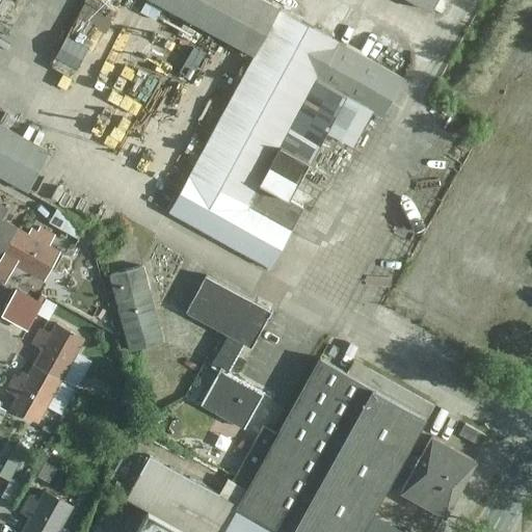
[(106,28),(111,30),(120,17),(90,0),(73,33),(96,47),(106,28)]
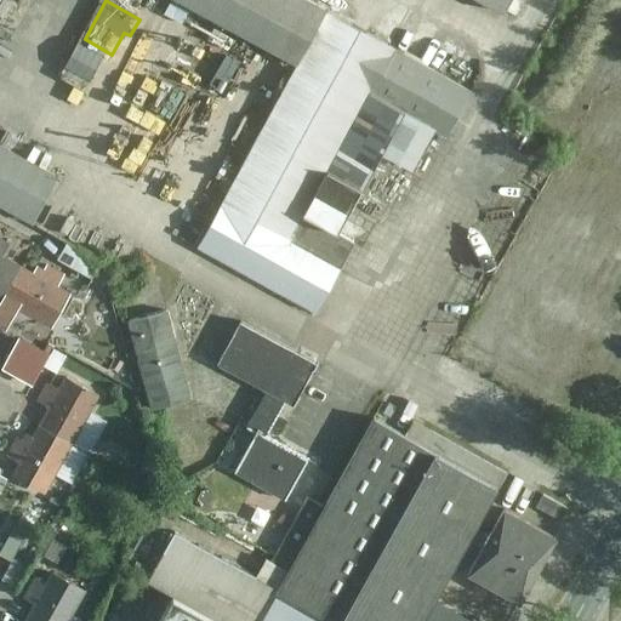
[(477,87),(308,0),(170,0),(295,64),(200,252),(318,319),(355,241),(340,232),(382,159),(427,182),(477,87)]
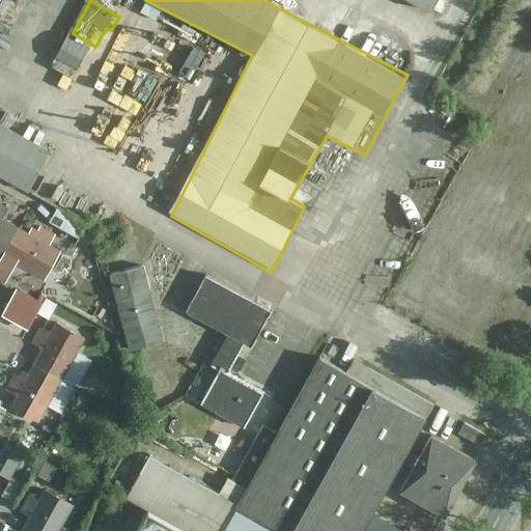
[(437,0),(409,0),(430,11),(437,0)]
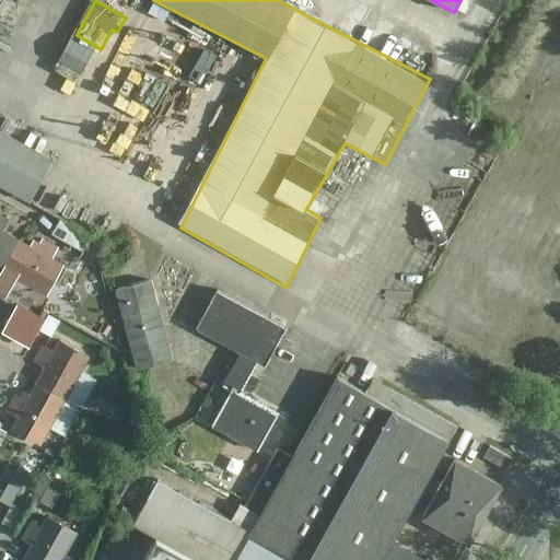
[(0,129),(0,184),(30,200),(50,158),(0,129)]
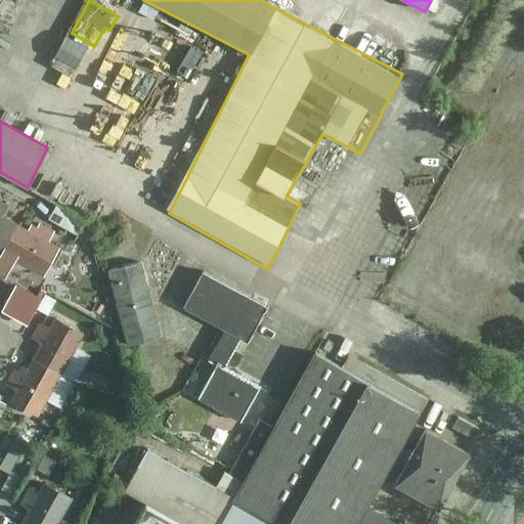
[(0,253),(2,254),(17,225),(2,216),(9,206),(0,201),(0,253)]
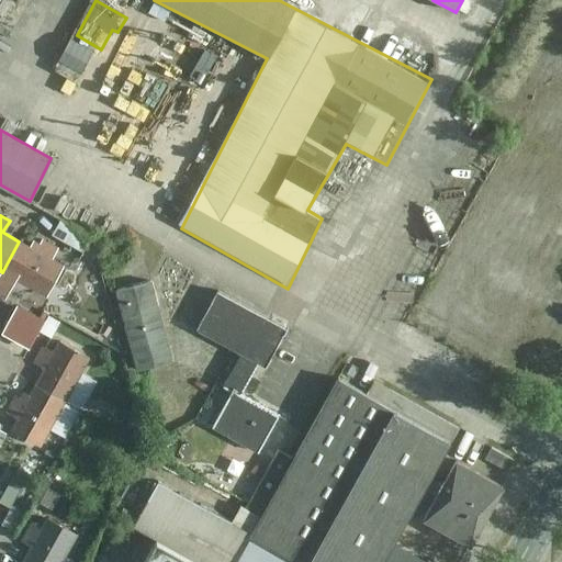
[(0,277),(0,288),(8,292),(15,280),(46,298),(65,266),(54,260),(59,249),(43,240),(41,244),(33,240),(30,246),(19,242),(2,272),(0,277)]
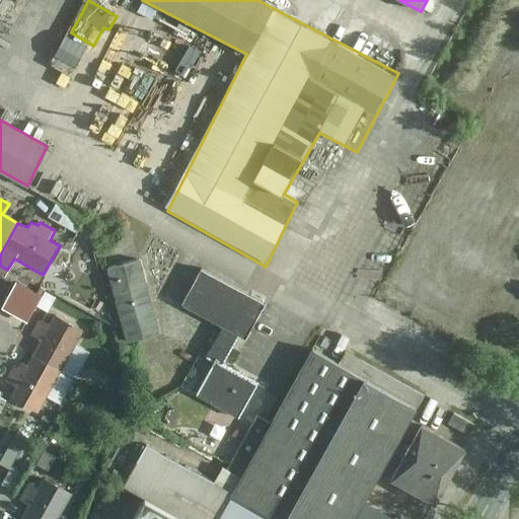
[(159,334),(140,260),(122,263),(130,292),(114,296),(126,342),(159,334)]
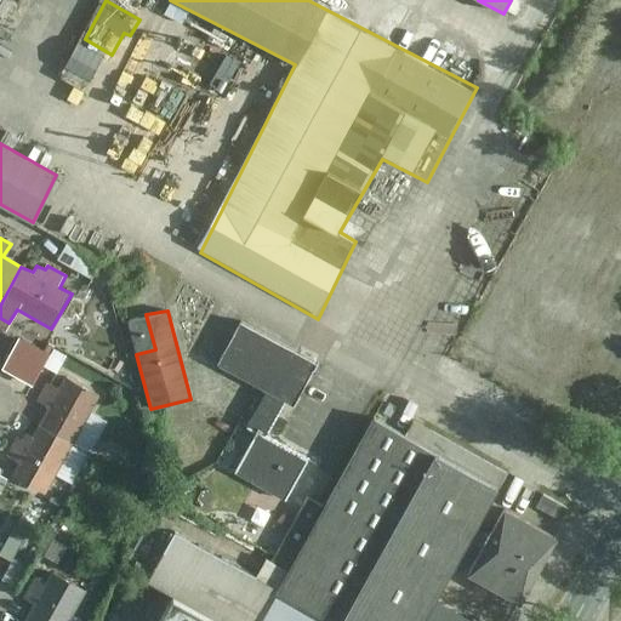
[(285,499),(308,461),(267,438),(286,402),(296,406),(317,364),(241,323),(217,363),(266,393),(248,428),(256,433),(234,472),(285,499)]
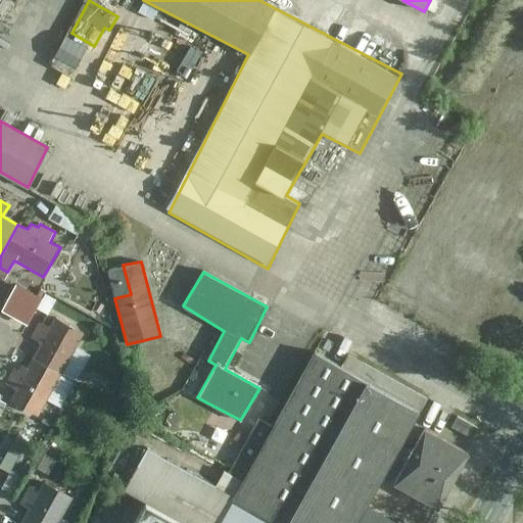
[(28,324),(42,298),(15,284),(1,310),(28,324)]
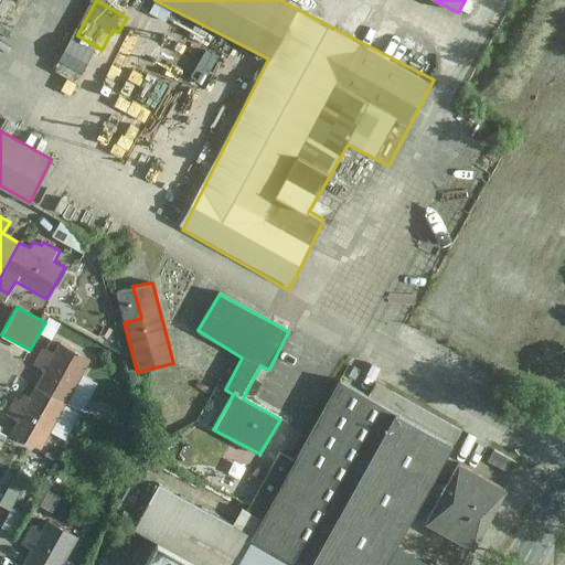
[(35,387),(67,405),(92,360),(59,343),(54,352),(44,347),(33,366),(44,372),(35,387)]
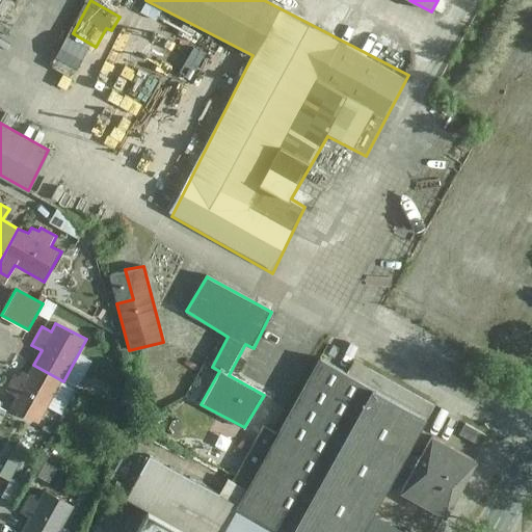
[(407,531),(375,516),(437,405),(355,361),(349,373),(321,360),(278,434),(265,428),(223,497),(152,457),(127,500),(184,531),(407,531)]
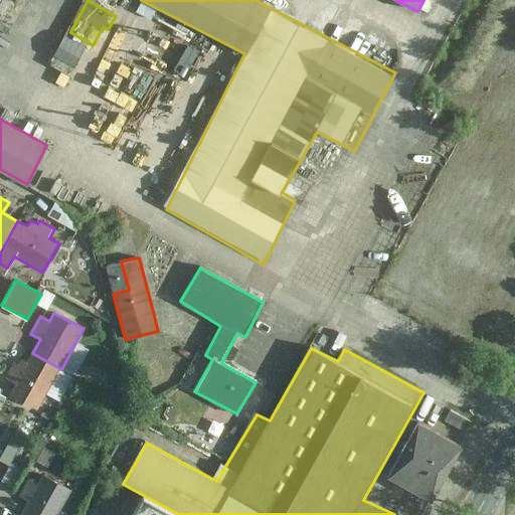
[(9,395),(37,410),(61,369),(32,353),(28,363),(22,359),(20,366),(15,363),(6,379),(15,385),(9,395)]
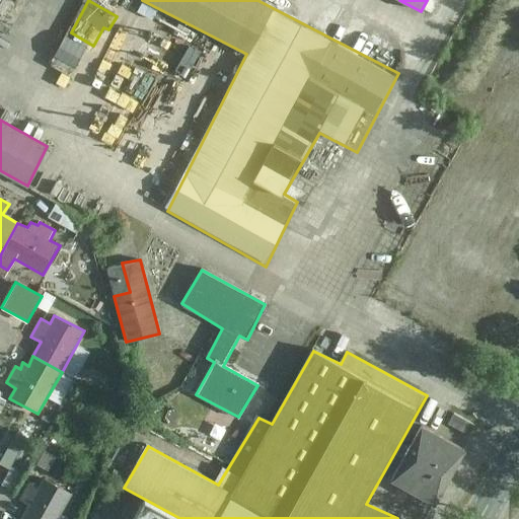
[(435,505),(465,450),(421,426),(390,480),(435,505)]
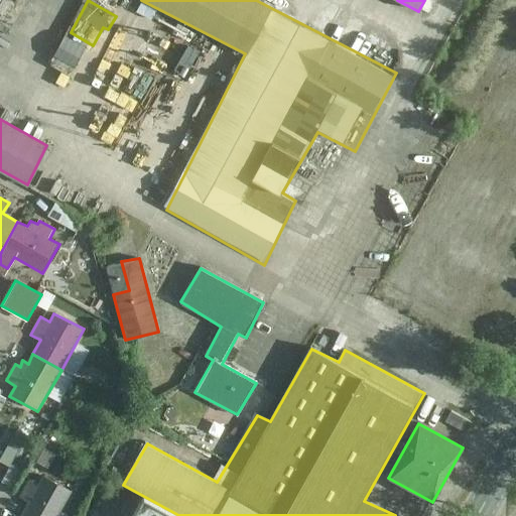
[(56,515),(71,491),(42,478),(37,487),(28,483),(18,500),(28,504),(22,515),(56,515)]
